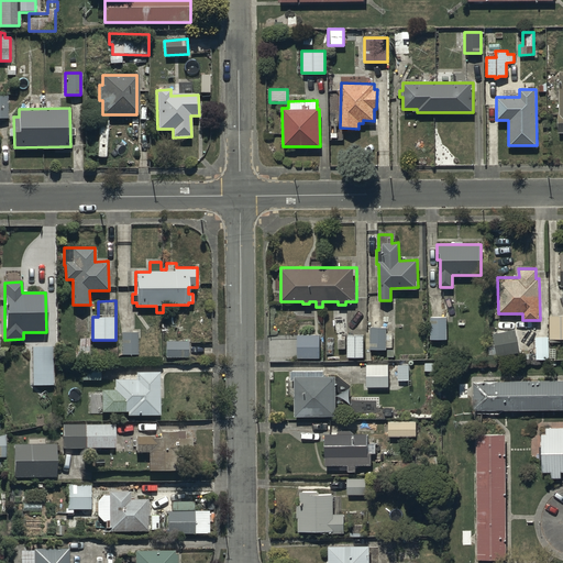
[(562,316),(550,317),(549,337),(537,337),(536,359),(549,359),(549,342),(562,342),(562,316)]
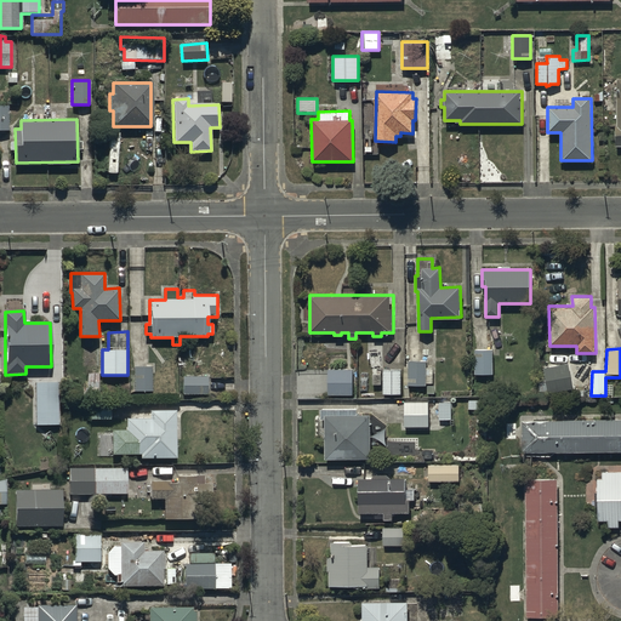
[(474,349),(474,374),(491,374),(491,349),(474,349)]
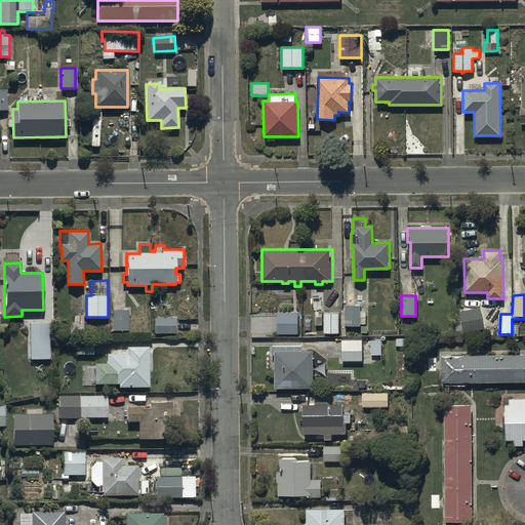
[(360,304),(346,304),(345,325),(360,326),(360,324),(365,324),(366,311),(360,310),(360,304)]
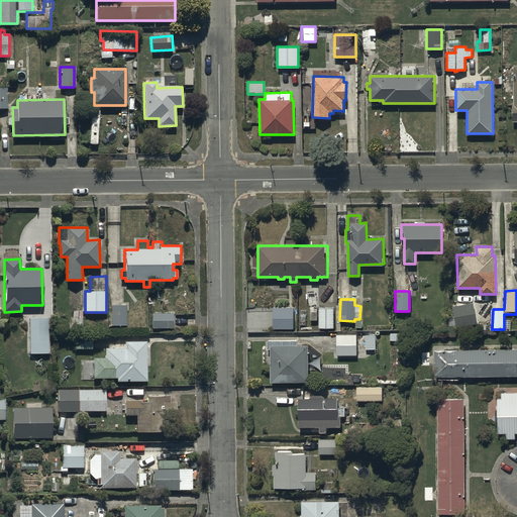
[(472,302),(451,307),(456,327),(477,322),(472,302)]
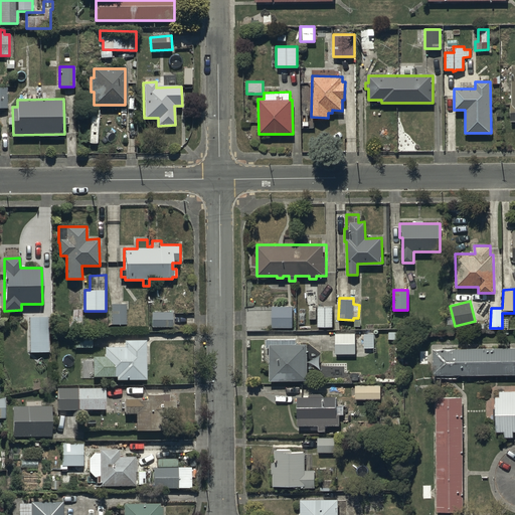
[(126,305),(111,305),(111,324),(126,324),(126,305)]
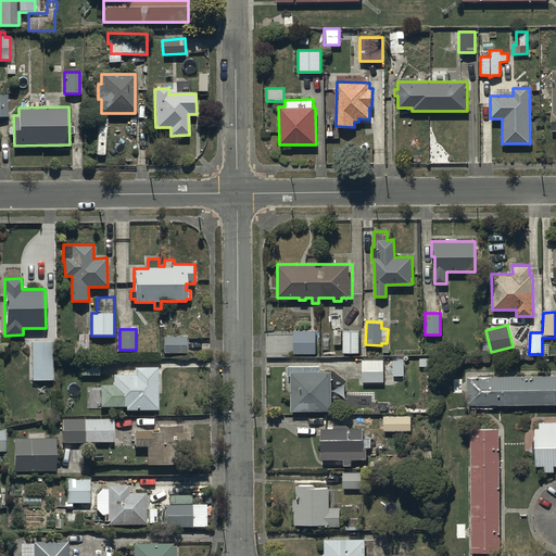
[(315,330),(293,330),(293,354),(315,354),(315,330)]
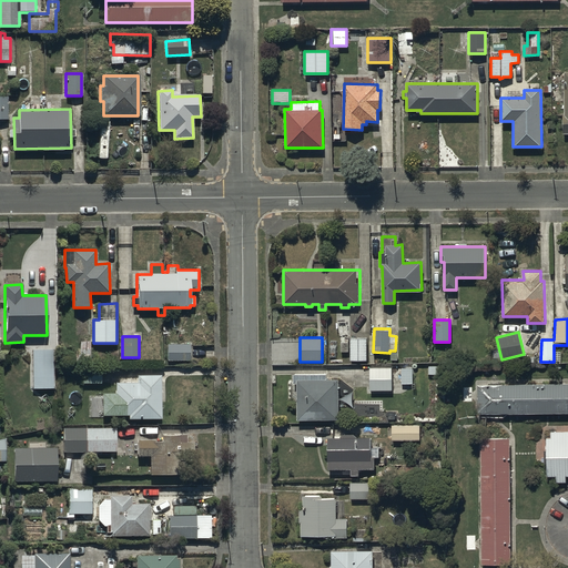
[(366,337),(350,338),(350,361),(366,361),(366,337)]
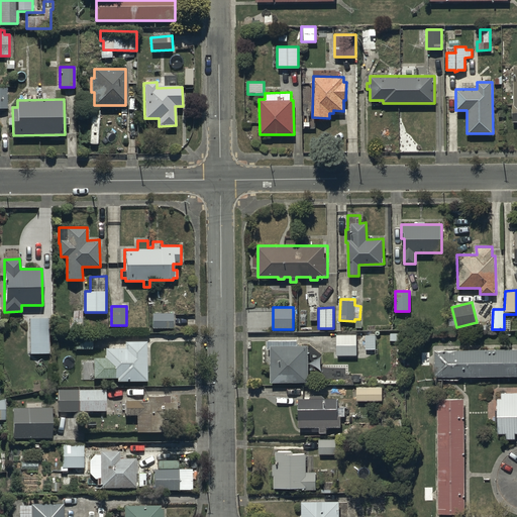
[(173,314),(152,313),(151,328),(172,328),(173,314)]
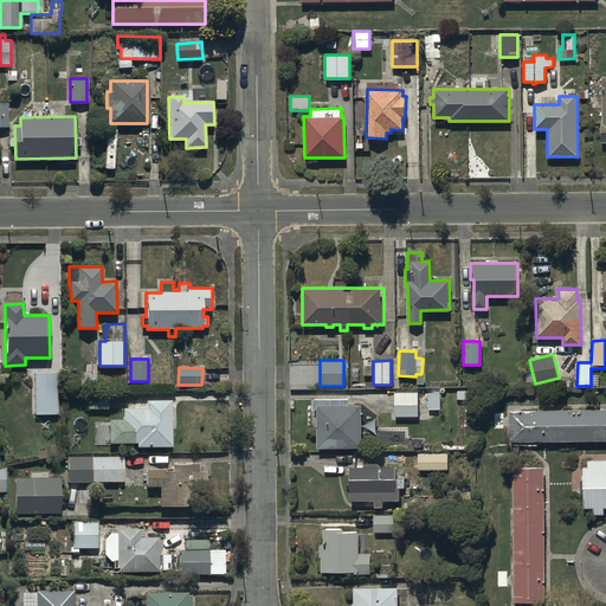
[(57,374),(33,374),(34,414),(57,414),(57,374)]
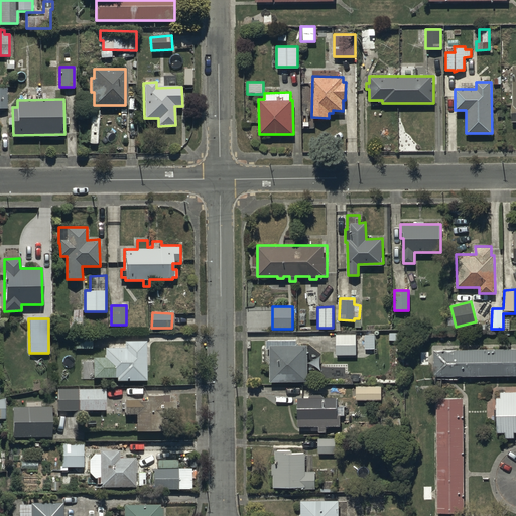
[(374,349),(374,335),(364,335),(364,339),(356,339),(356,335),(336,334),(336,355),(356,355),(356,349),(374,349)]
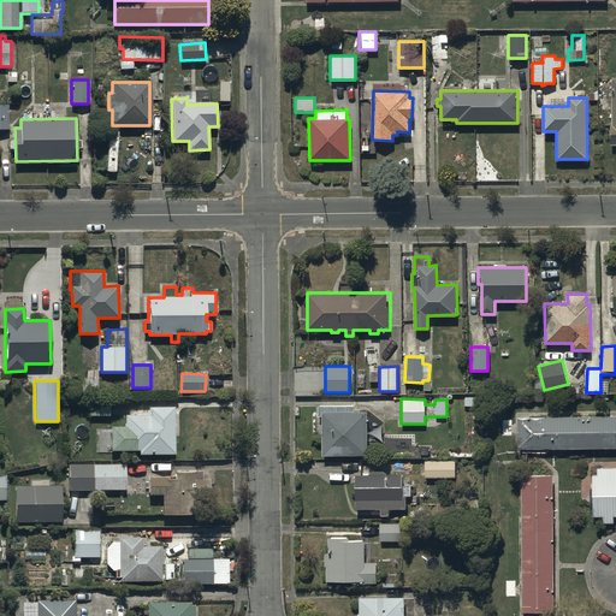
[(149,415),(125,415),(125,427),(111,427),(111,451),(140,450),(140,455),(176,455),(175,406),(149,407),(149,415)]
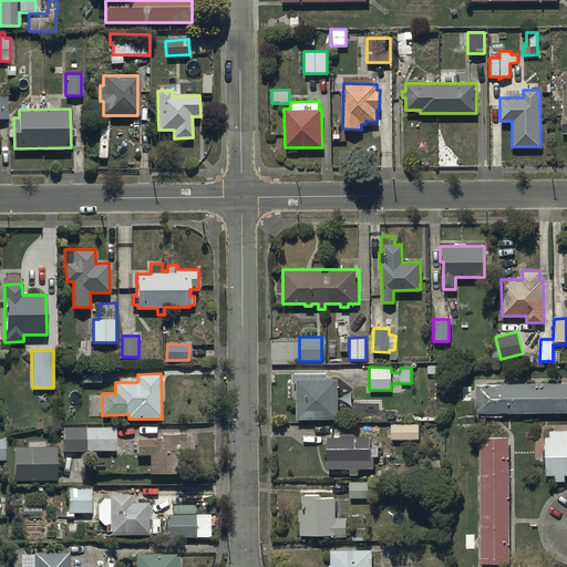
[(339,379),(297,380),(298,419),(339,419),(339,379)]
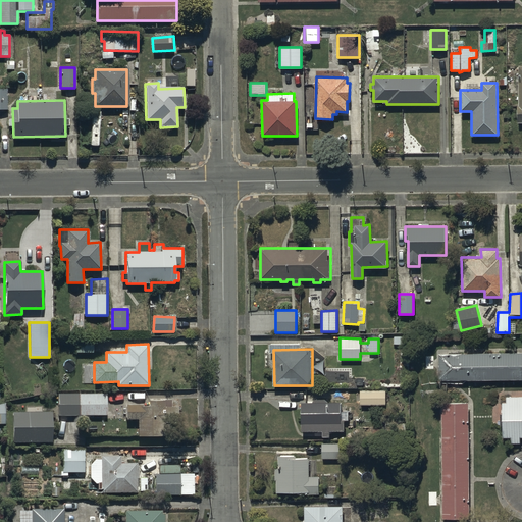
[(521,353),(439,354),(439,380),(521,379),(521,353)]
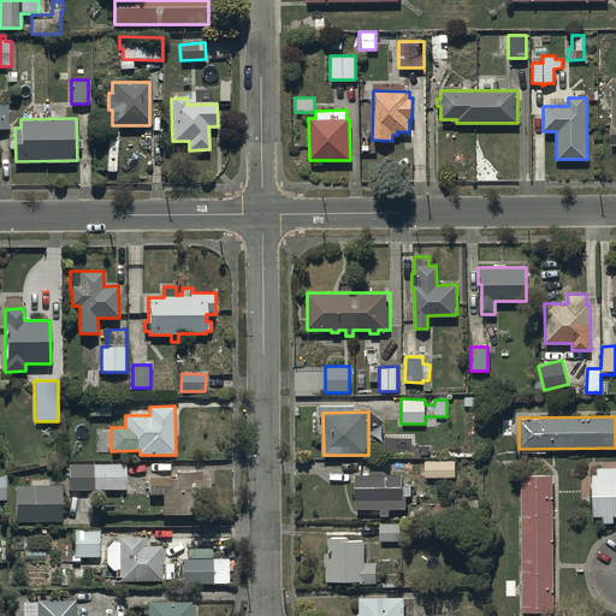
[(455,461),(425,461),(425,478),(455,478),(455,461)]
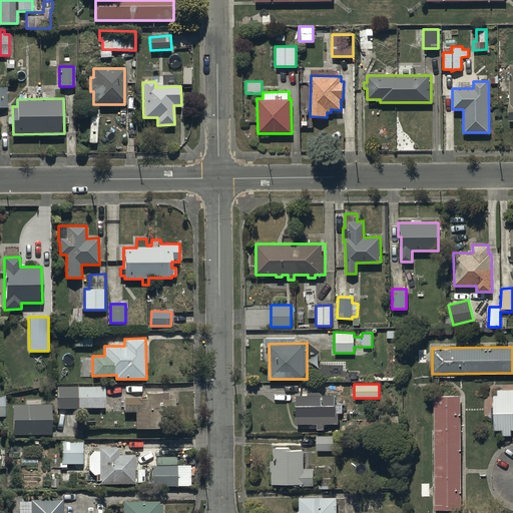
[(105,387),(57,387),(57,409),(105,409),(105,387)]
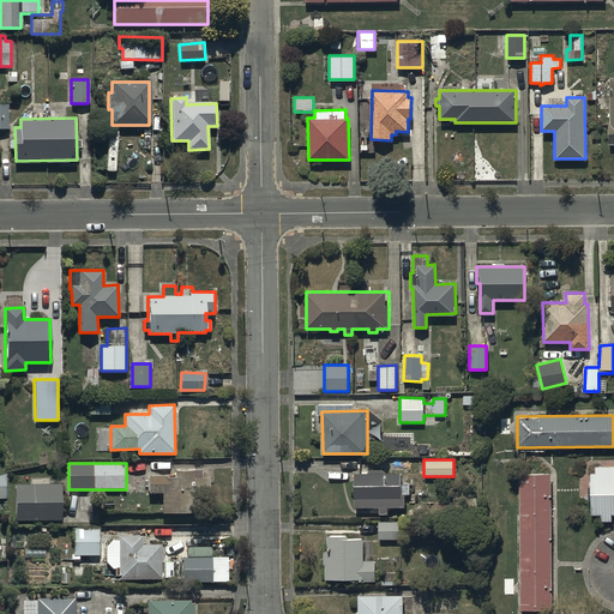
[(613,464),(595,464),(595,471),(591,471),(591,512),(602,512),(602,518),(612,518),(612,511),(613,510),(613,464)]
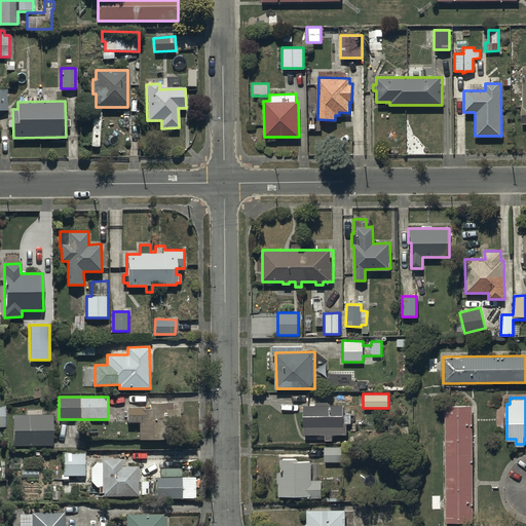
[(150,408),(127,409),(127,422),(139,422),(139,440),(180,440),(179,409),(174,409),(174,404),(150,404),(150,408)]
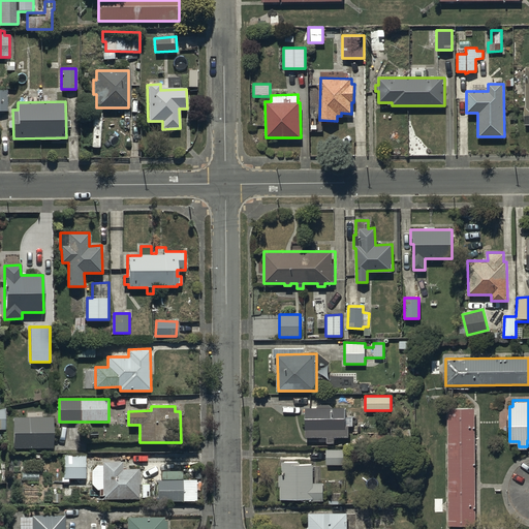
[(346,407),(305,407),(305,437),(327,437),(327,443),(334,443),(334,437),(348,437),(349,427),(352,427),(352,415),(346,415),(346,407)]
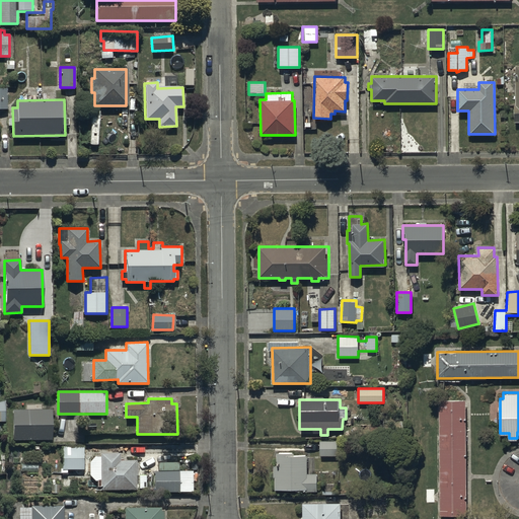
[(440,401),(439,515),(463,515),(464,401),(440,401)]
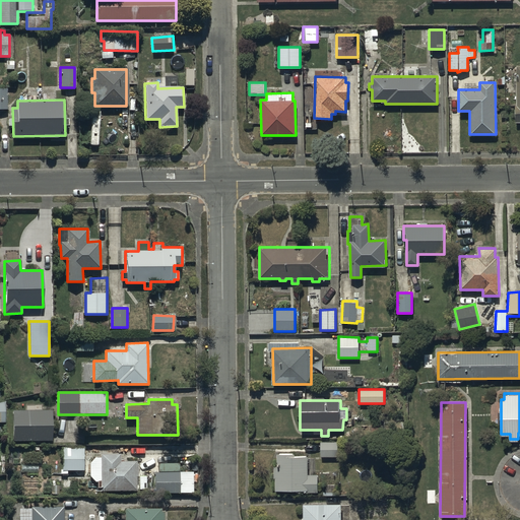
[(13,410),(13,440),(52,440),(52,410),(13,410)]
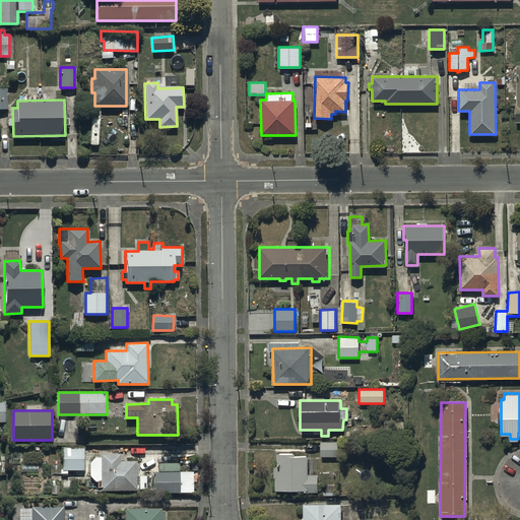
[(340,456),(341,442),(321,442),(321,456),(340,456)]
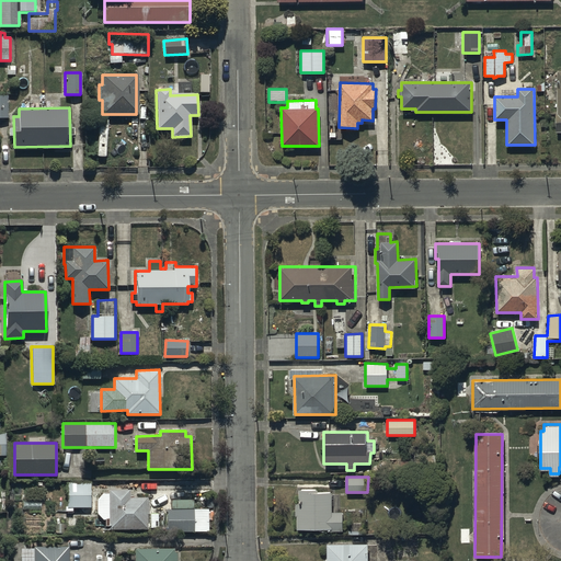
[(91,506),(91,484),(68,484),(68,506),(91,506)]
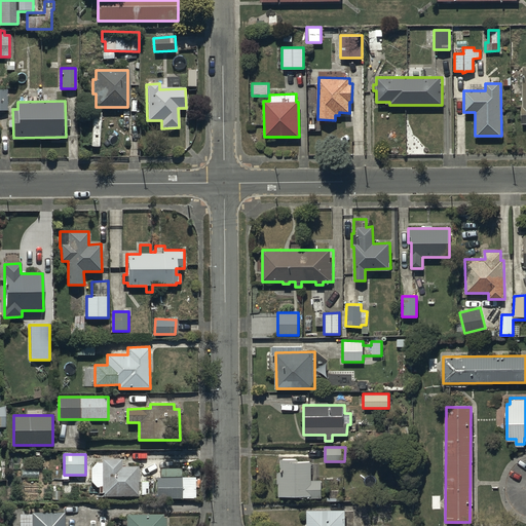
[(119,459),(102,459),(102,496),(138,496),(138,466),(119,466),(119,459)]
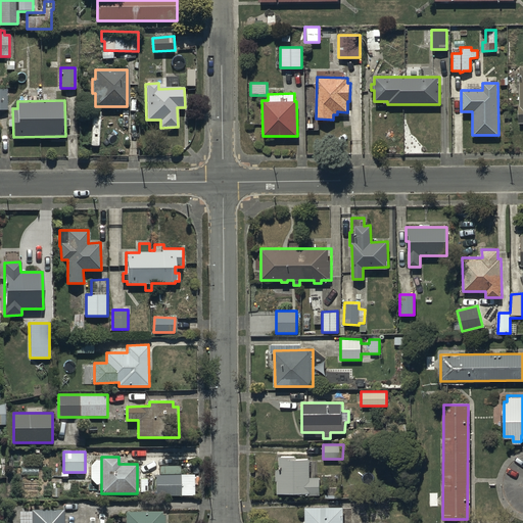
[(319,493),(319,476),(310,476),(310,459),(296,459),(296,457),(280,457),(280,468),(276,468),(276,480),(278,480),(278,493),(319,493)]
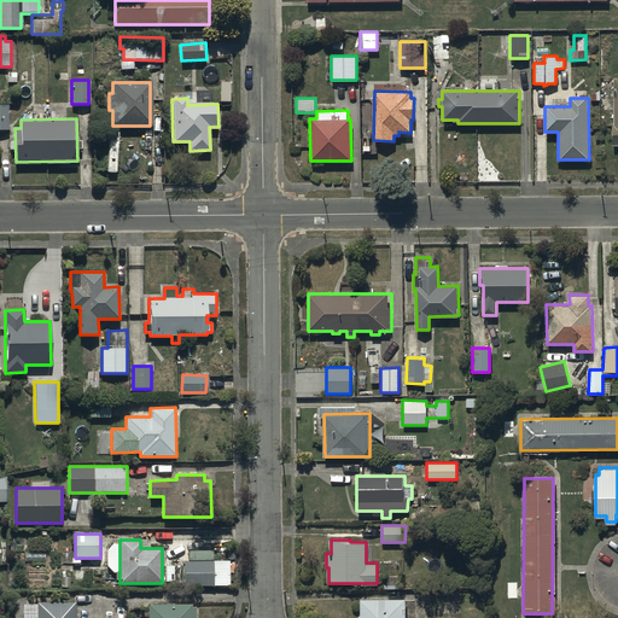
[(214,561),(184,561),(184,586),(214,586),(214,561)]
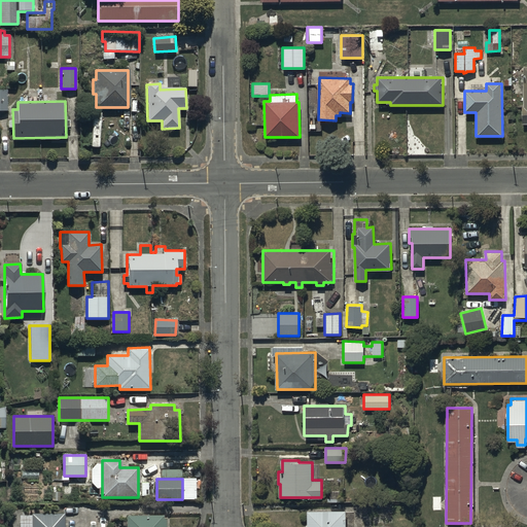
[(345,526),(345,511),(307,511),(307,526),(304,526),(345,526)]
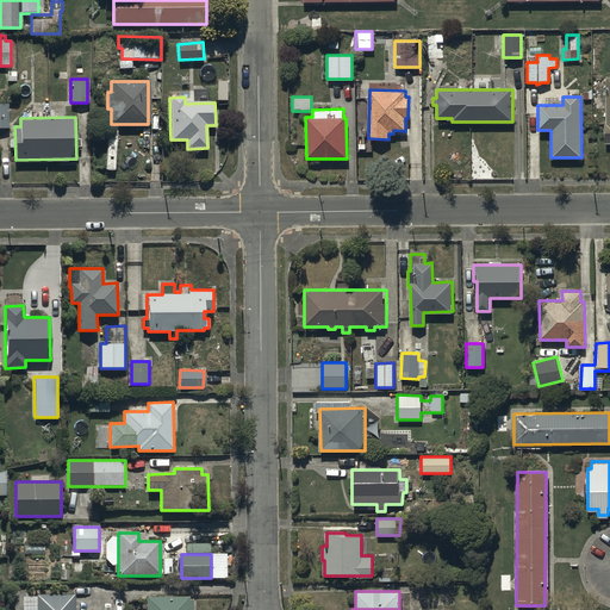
[(38,597),(23,597),(23,609),(75,609),(75,595),(38,595),(38,597)]
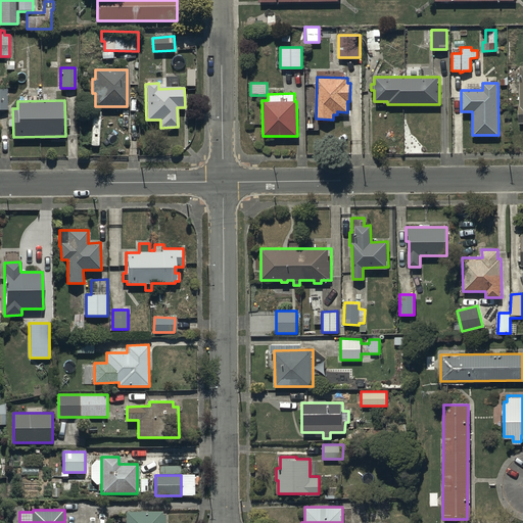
[(164,522),(164,512),(126,512),(125,522),(164,522)]
